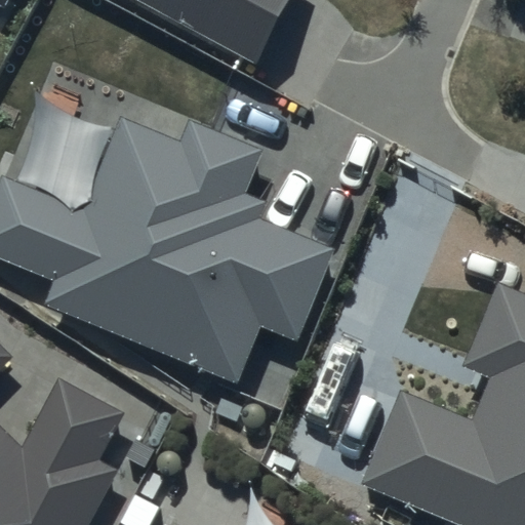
[(9,0),(0,0),(0,7),(4,10),(9,0)]
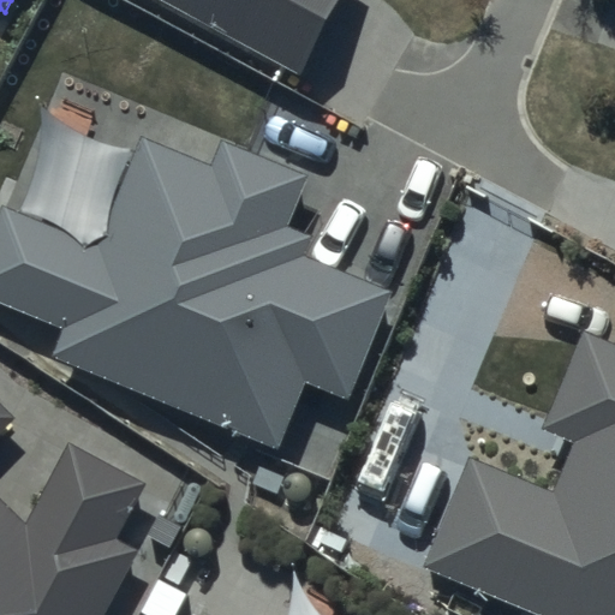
[(168,0),(305,72),(342,0),(168,0)]
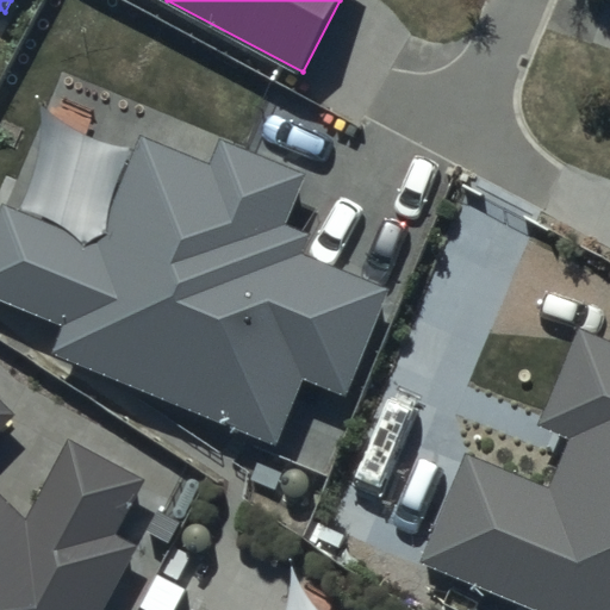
[(305,173),(219,138),(210,162),(141,134),(95,243),(4,206),(0,216),(0,298),(68,327),(57,352),(278,441),(304,378),(347,394),(390,290),(303,254),(310,235),(284,223),(305,173)]
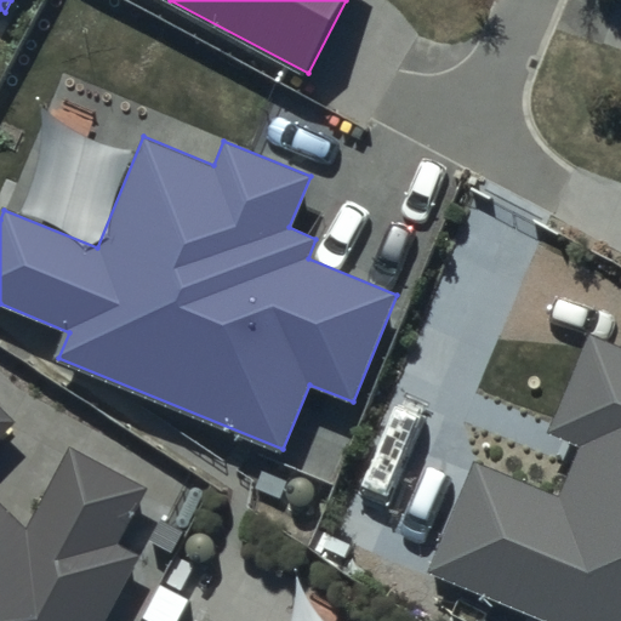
[(620,620),(620,348),(592,336),(550,437),(584,451),(563,500),(482,466),(433,579),(534,620),(620,620)]
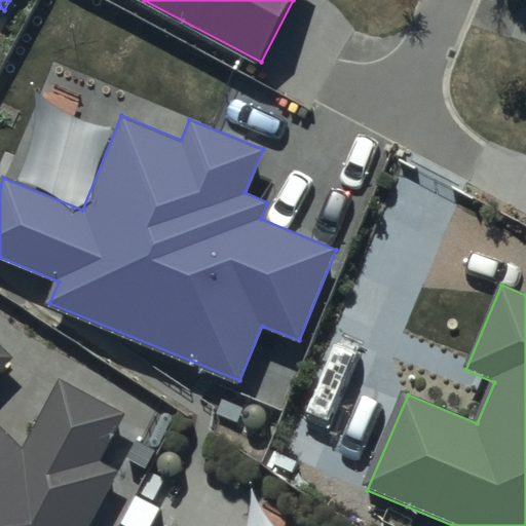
[(0,370),(12,358),(0,345),(0,525),(87,525),(116,472),(99,462),(124,414),(58,379),(22,445),(0,425),(0,370)]
